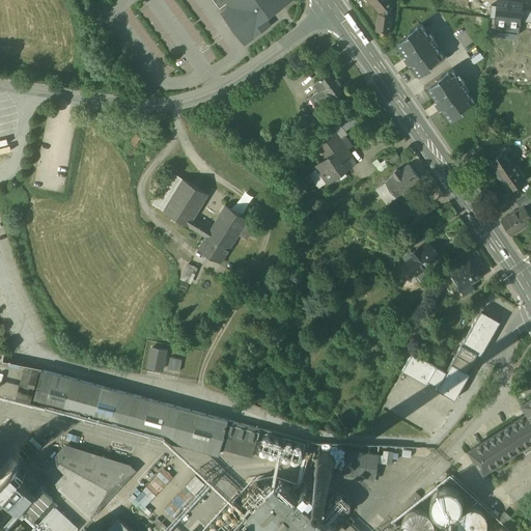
[(291,1),(289,0),(214,0),(220,8),(228,2),(231,6),(222,14),(245,46),(254,38),(272,25),(270,22),(268,19),(291,1)]
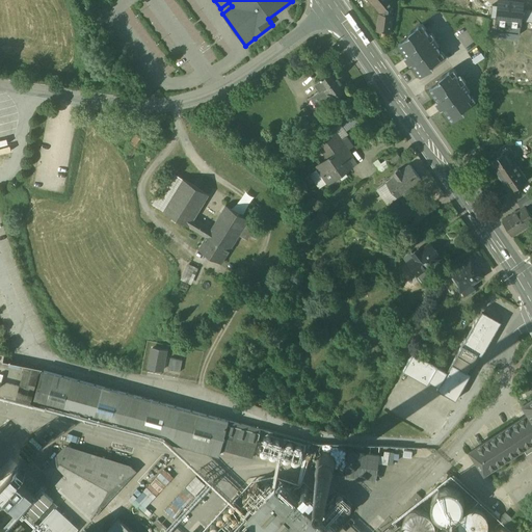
[(370,0),(380,11),(381,11),(380,14),(378,29),(379,29),(379,30),(382,31),(382,33),(386,33),(386,31),(389,32),(389,31),(391,31),(393,16),(392,16),(393,8),(390,4),(394,1),(393,0),(370,0)]
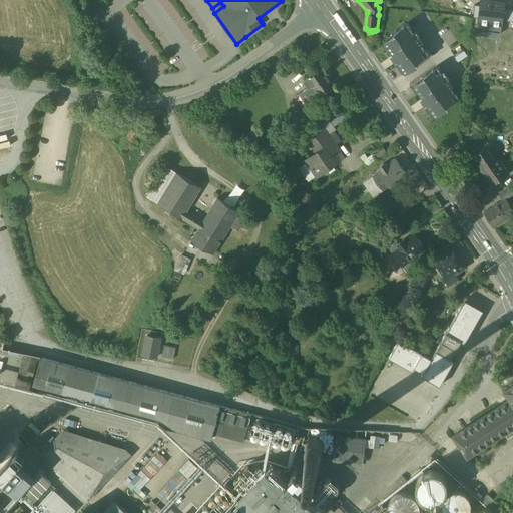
[(508,1),(496,0),(478,0),(475,34),(503,37),(504,27),(506,27),(507,21),(509,22),(508,28),(510,28),(509,38),(512,38),(512,3),(512,10),(507,9),(508,1)]
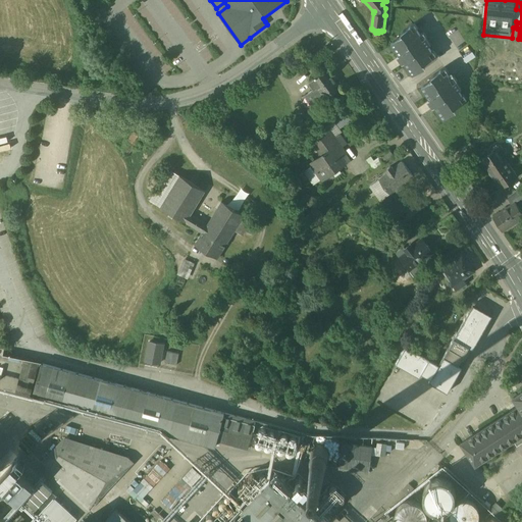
[(413,29),(392,44),(413,74),(434,60),(413,29)]
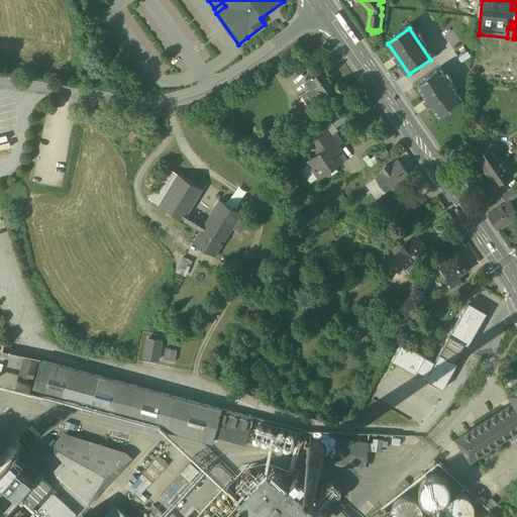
[(324,69),(314,76),(313,75),(311,77),(312,78),(306,82),(311,89),(300,97),(299,99),(299,100),(304,107),(305,108),(306,108),(307,108),(337,87),(324,69)]
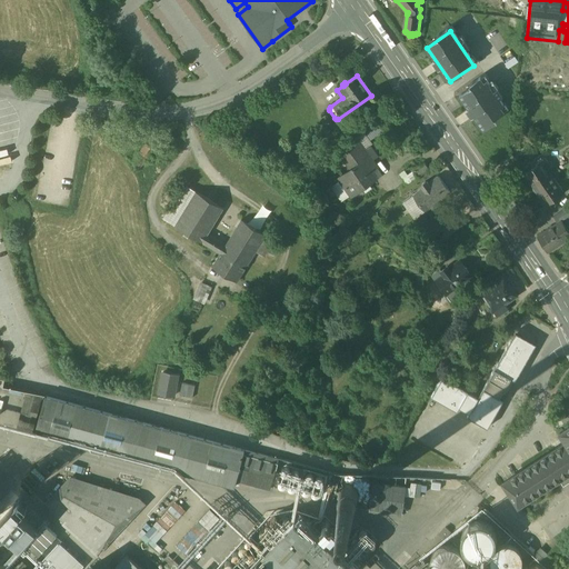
[(505,111),(486,83),(465,98),(483,126),(505,111)]
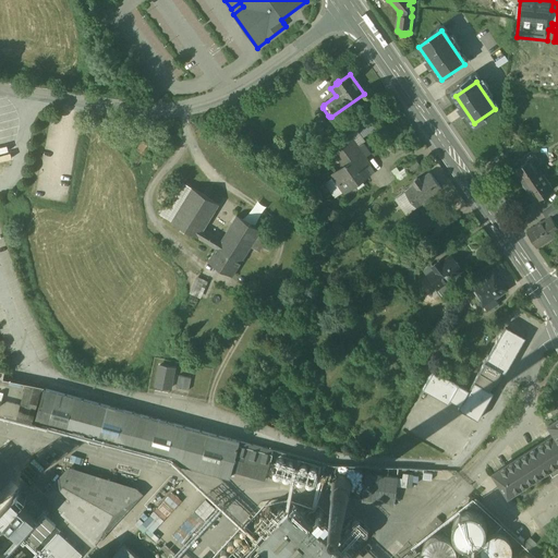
[(365,158),(348,133),(324,149),(329,158),(337,153),(347,167),(335,174),(340,183),(339,183),(340,184),(341,184),(346,191),(365,177),(356,165),(365,158)]
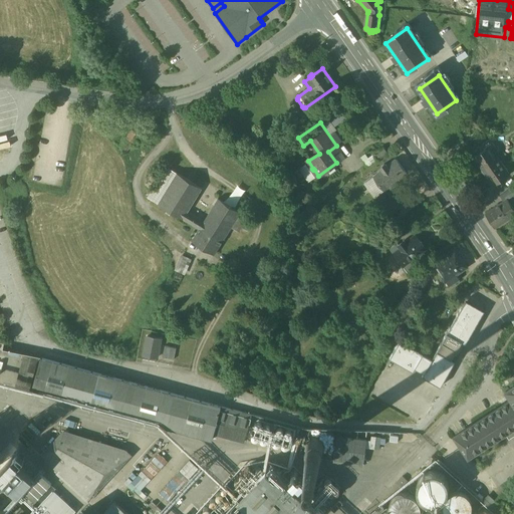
[(140,137),(132,130),(118,146),(126,153),(140,137)]
